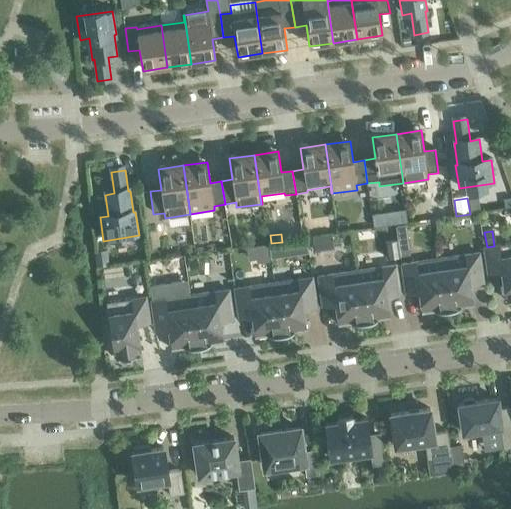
[(299,243),(300,253),(307,252),(306,242),(299,243)]
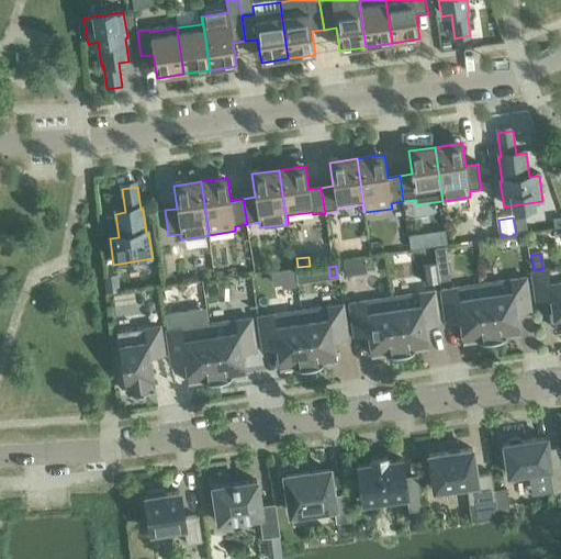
[(438,266),(423,267),(425,286),(440,283),(438,266)]
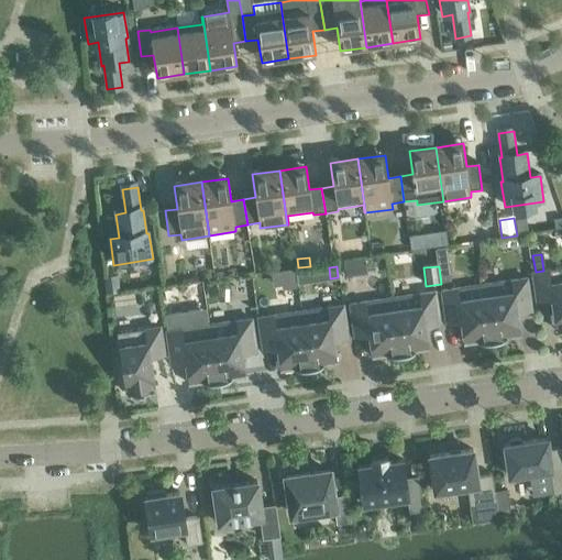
[(558,331),(559,332),(561,331),(561,268),(532,274),(537,303),(551,300),(557,332),(558,331)]
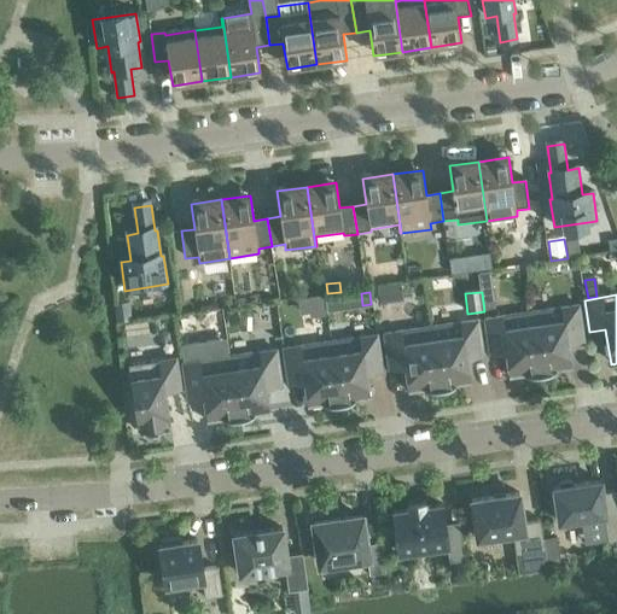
[(494,296),(484,297),(487,311),(495,310),(494,296)]
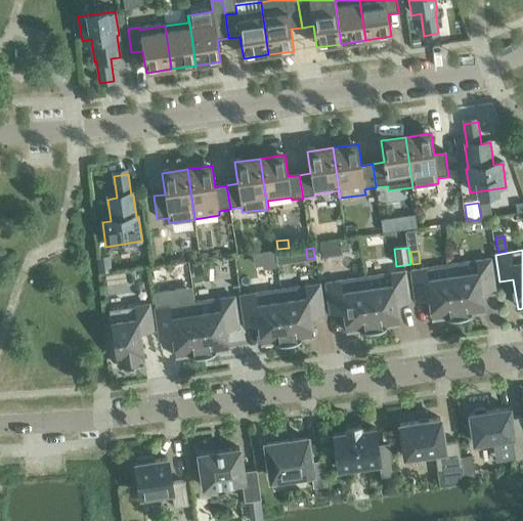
[(285,262),(284,252),(275,253),(277,263),(285,262)]
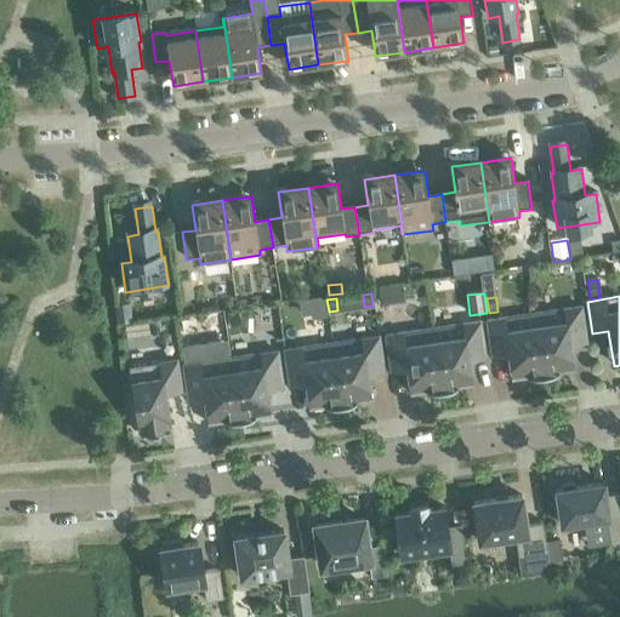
[(130,321),(129,306),(117,307),(118,323),(130,321)]
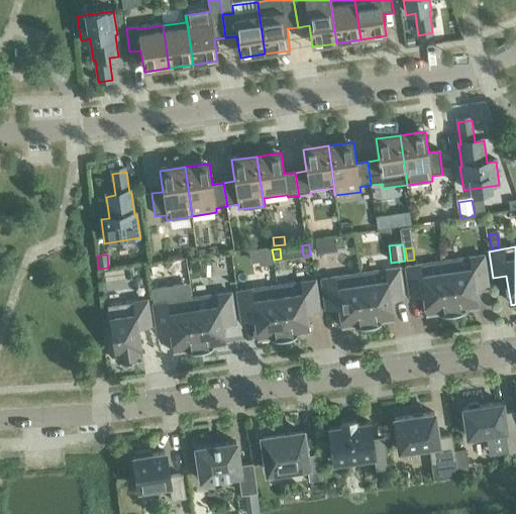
[(445,264),(452,313),(479,310),(476,289),(489,287),(485,258),(445,264)]
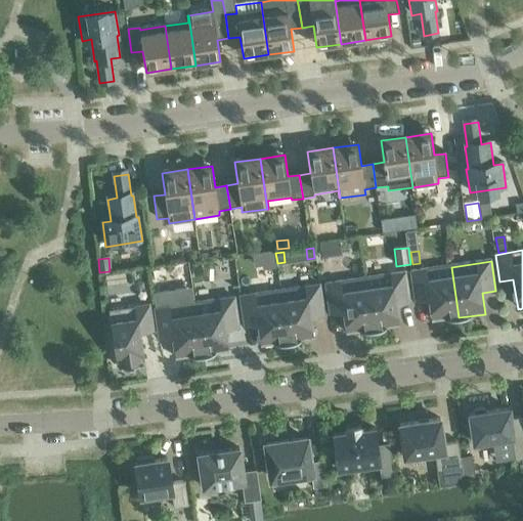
[(432,321),(459,317),(451,267),(411,272),(416,303),(429,301),(432,321)]
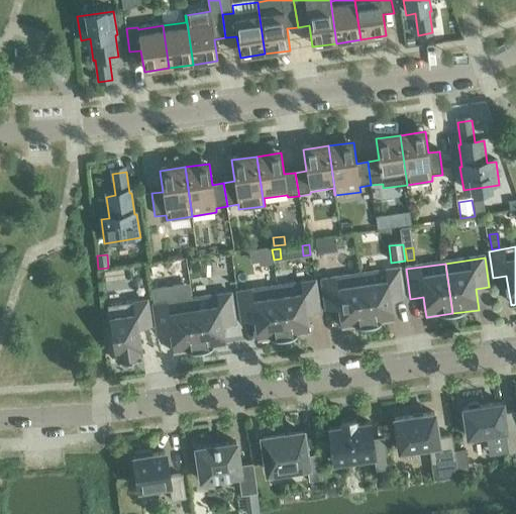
[(360,276),(369,326),(395,322),(392,301),(405,299),(400,270),(360,276)]
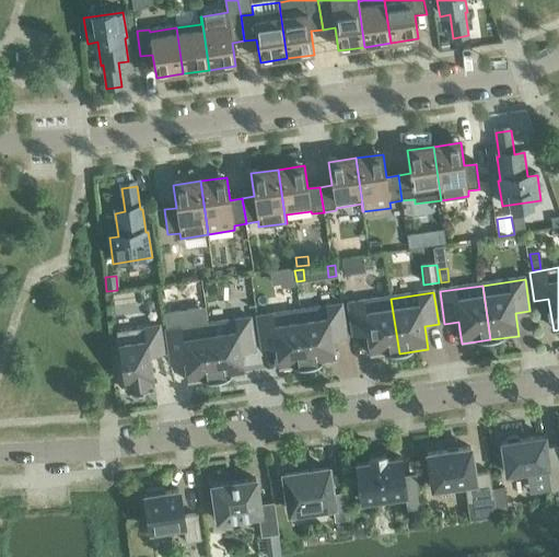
[(371,357),(399,354),(391,299),(348,304),(353,337),(368,335),(371,357)]
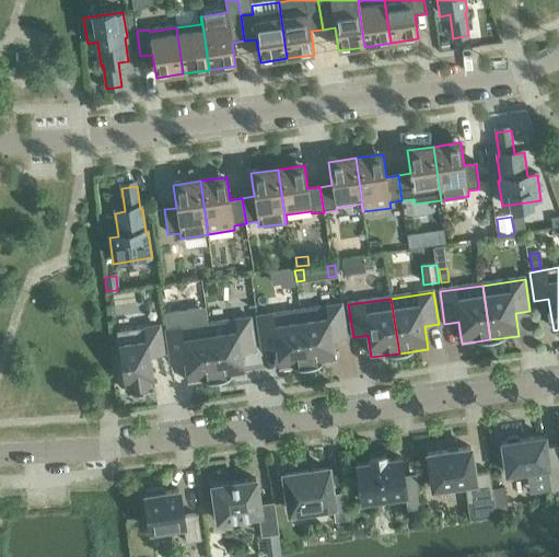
[(300,312),(307,367),(336,362),(333,340),(347,338),(342,305),(300,312)]
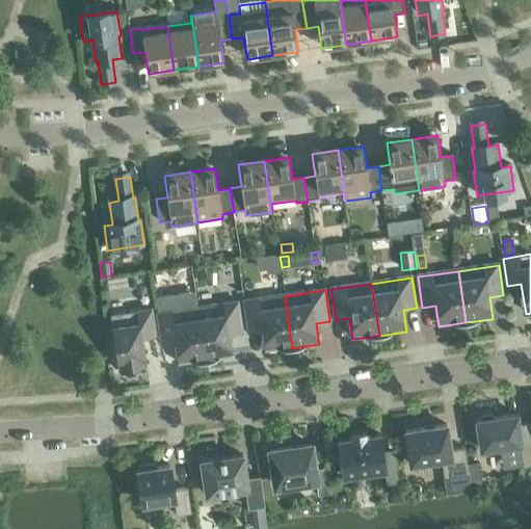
[(159,294),(160,307),(200,305),(198,293),(159,294)]
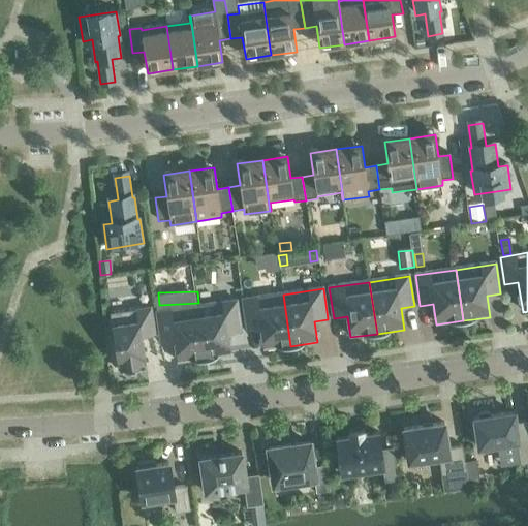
[(264,350),(290,346),(283,295),(243,301),(247,331),(260,329),(264,350)]
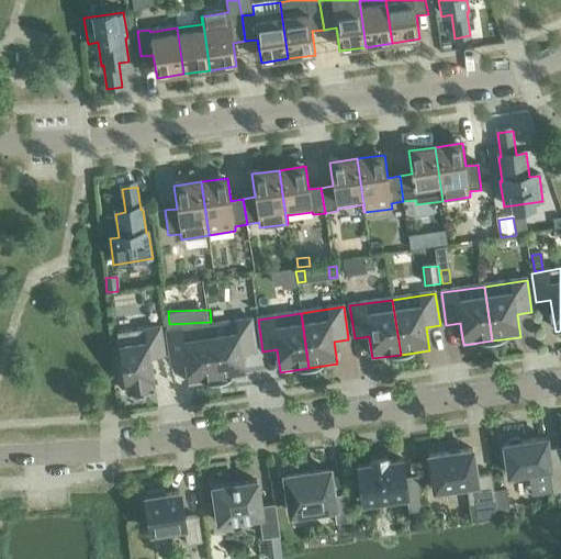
[(210,326),(217,381),(246,377),(243,355),(257,353),(253,321),(210,326)]
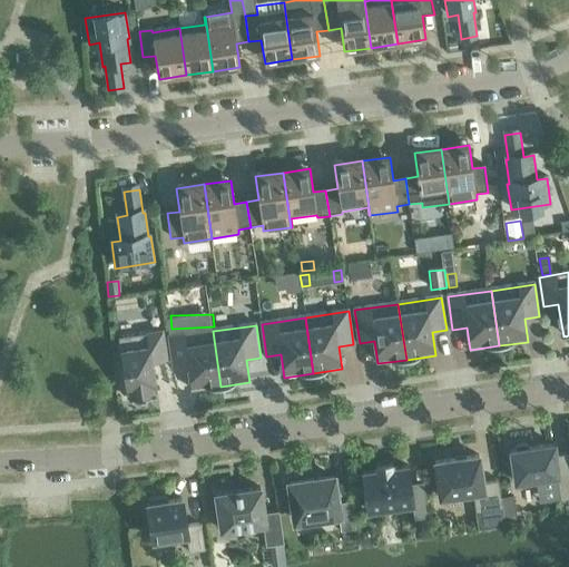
[(192,391),(221,387),(213,331),(168,338),(174,370),(188,368),(192,391)]
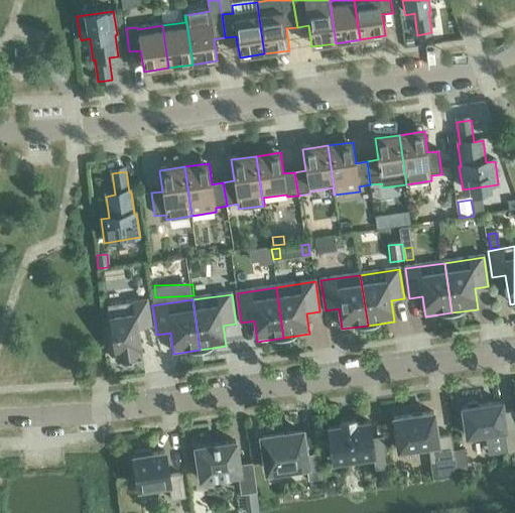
[(117,362),(118,362),(141,359),(141,358),(142,358),(138,329),(151,327),(148,300),(108,306),(116,362),(117,362)]
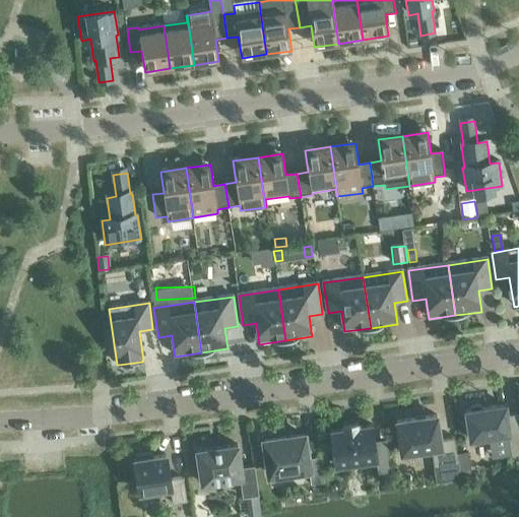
[(512,457),(518,455),(518,416),(508,419),(506,407),(483,410),(480,406),(472,408),(470,412),(466,412),(470,441),(509,436),(512,457)]
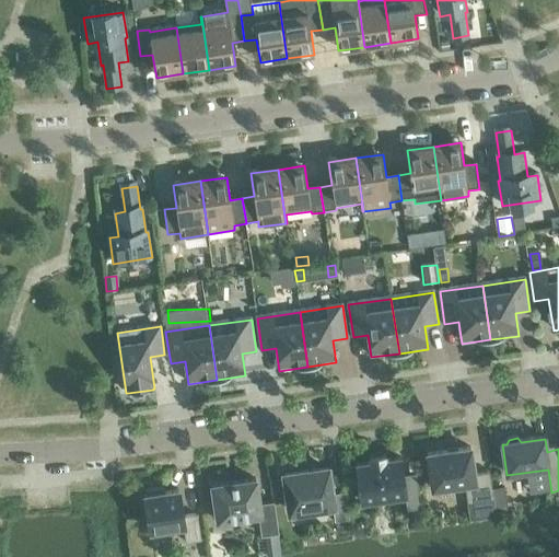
[(470,450),(447,453),(428,456),(433,490),(465,486),(467,503),(493,499),(490,473),(475,475),(470,450)]
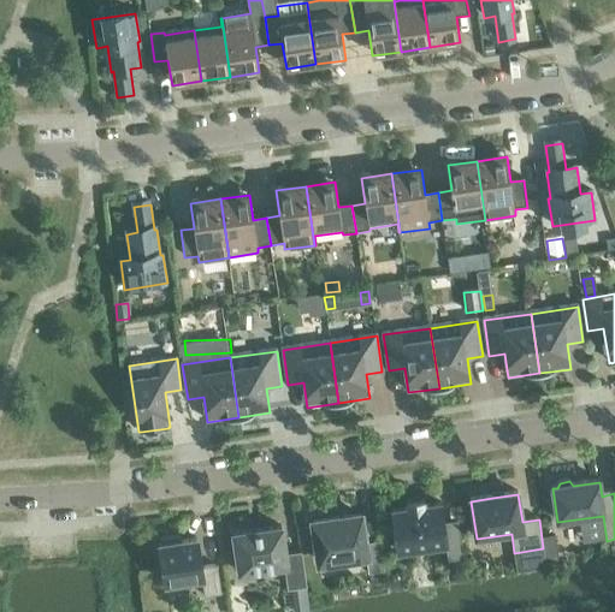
[(426,507),(425,501),(407,504),(408,510),(391,512),(397,552),(447,545),(449,563),(465,560),(460,532),(445,534),(442,505),(426,507)]
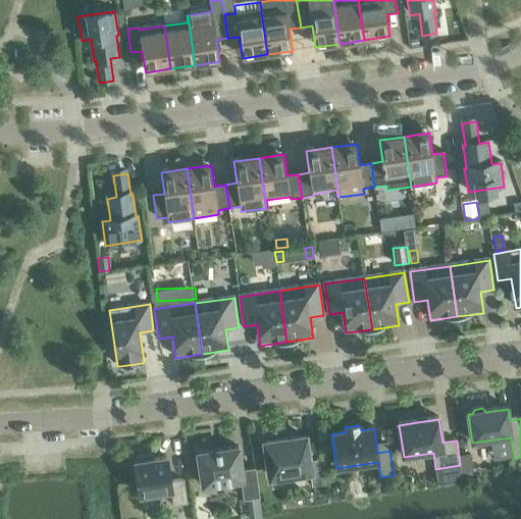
[(309,463),(306,438),(266,444),(271,478),(310,472),(313,487),(326,485),(322,461),(309,463)]
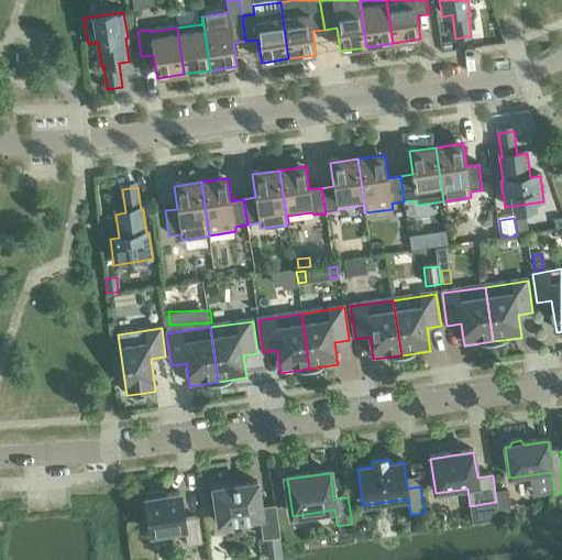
[(262,509),(257,483),(213,490),(219,525),(222,525),(222,527),(224,528),(235,527),(237,525),(237,523),(261,518),(264,540),(279,537),(275,507),(262,509)]
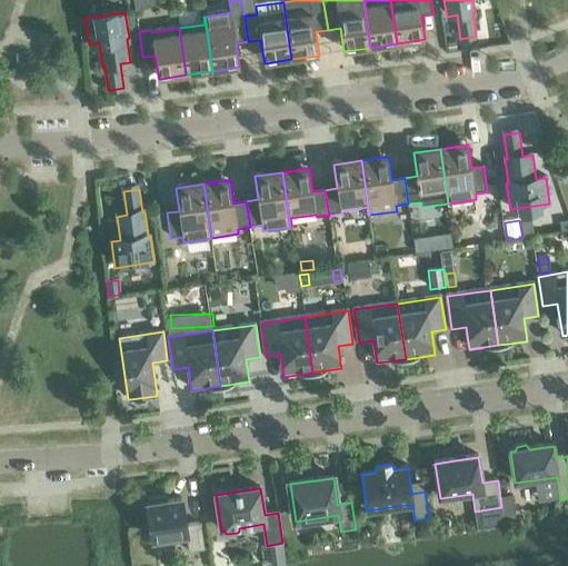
[(187,527),(182,500),(167,503),(167,497),(149,500),(149,505),(147,506),(152,542),(187,536),(189,553),(205,550),(201,525),(187,527)]
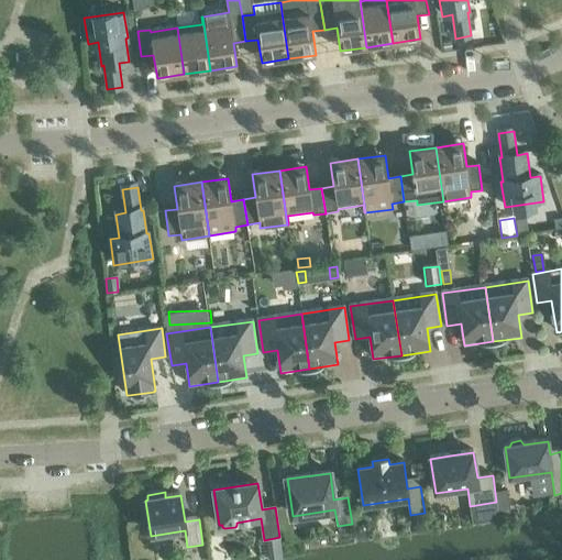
[(497,502),(499,512),(509,511),(507,501),(497,502)]
